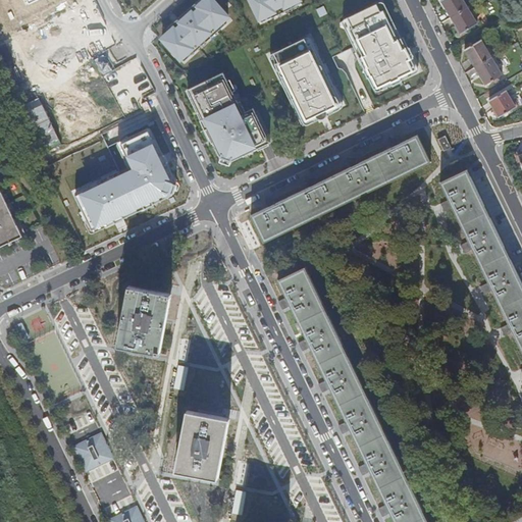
[(162,33),(165,36),(160,41),(178,61),(189,52),(191,55),(203,44),(201,41),(205,36),(208,39),(221,27),(218,24),(225,17),(208,0),(203,0),(199,4),(196,1),(162,33)]
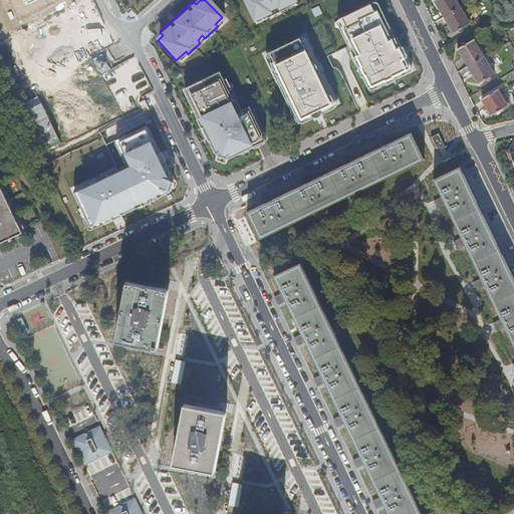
[(295,0),(243,0),(253,22),(297,1),(295,0)]
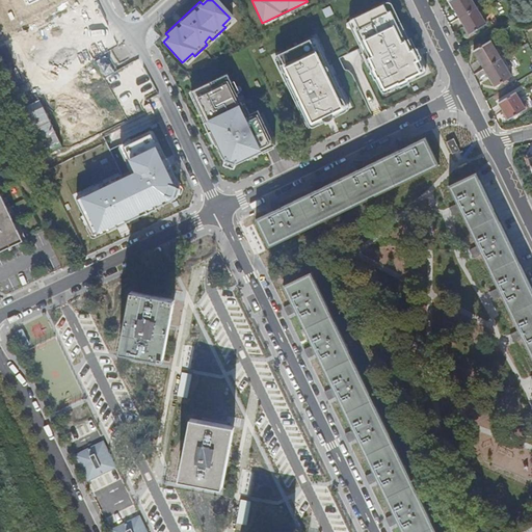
[(459,19),(476,8),(471,0),(452,0),(449,2),(459,19)]
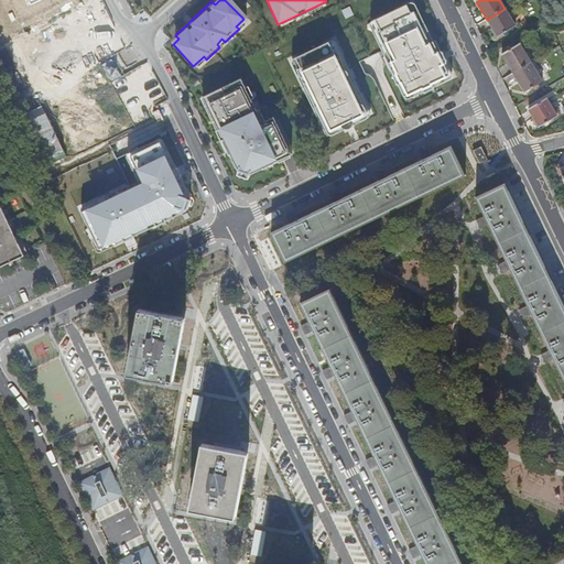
[(444,76),(408,3),(368,22),(404,95),(444,76)]
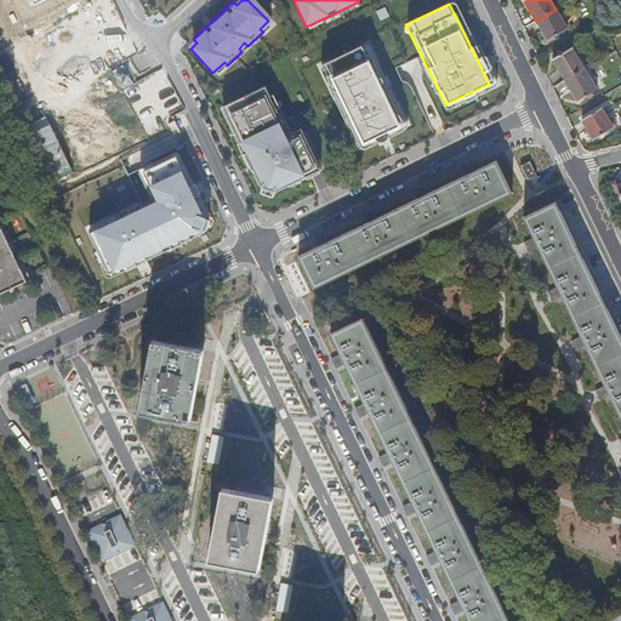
[(556,10),(536,22),(548,43),(568,30),(556,10)]
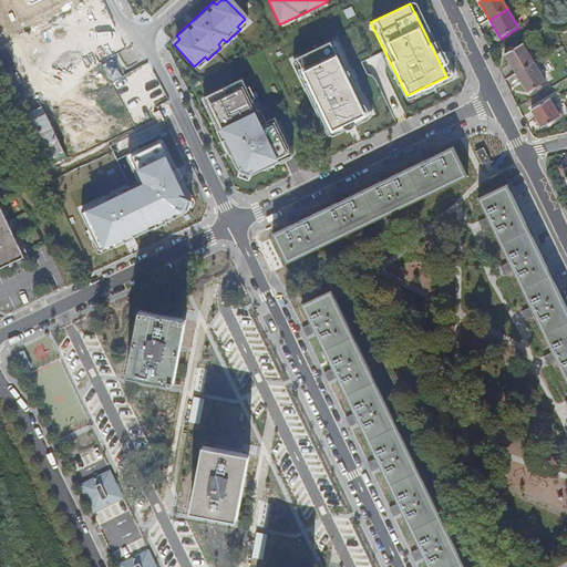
[(537,30),(524,38),(528,44),(542,37),(537,30)]
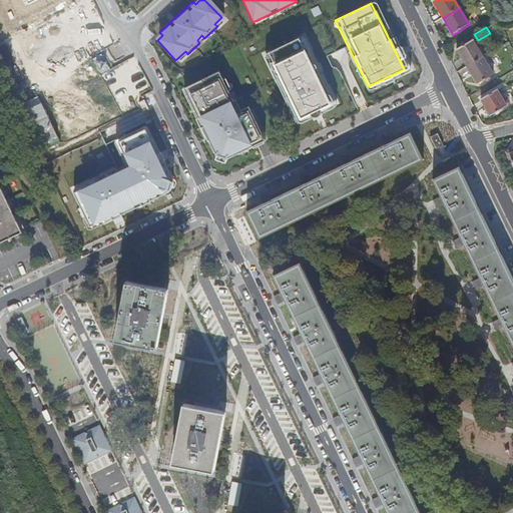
[(331,99),(299,33),(263,50),(295,116),(331,99)]
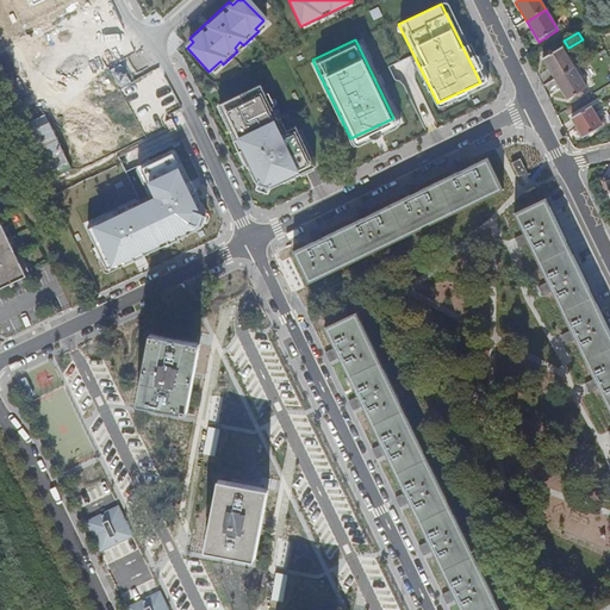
[(554,81),(574,69),(568,60),(562,48),(558,51),(549,55),(542,60),(554,81)]
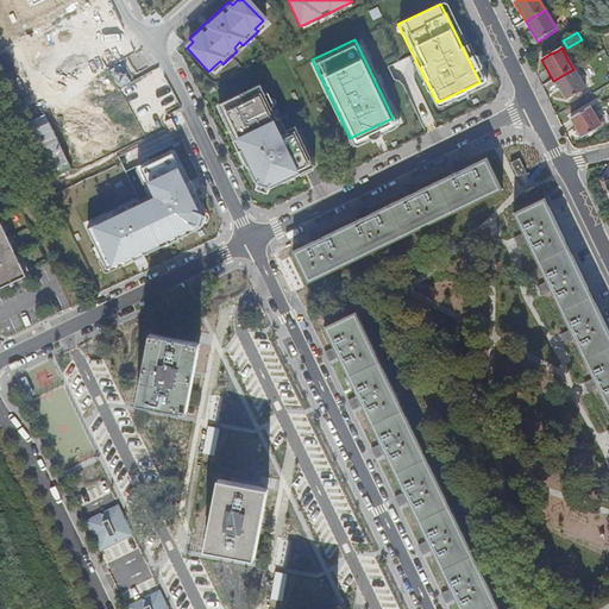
[(573,69),(553,81),(565,102),(586,90),(573,69)]
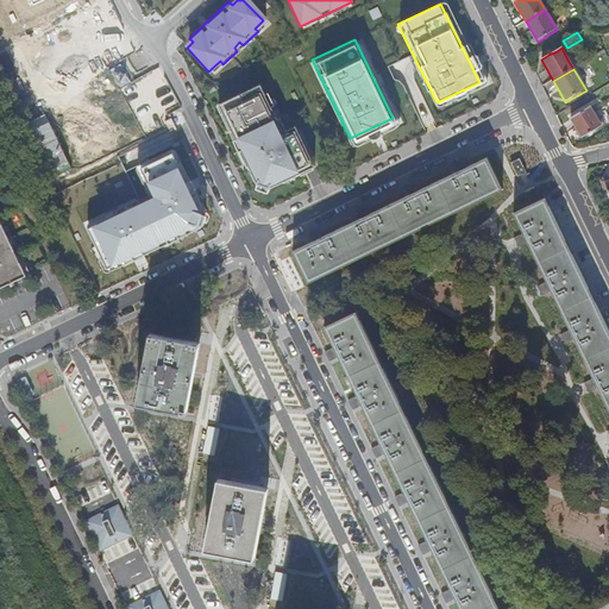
[(259,83),(218,104),(234,139),(257,184),(255,189),(268,194),(270,188),(303,175),(311,171),(315,169),(295,126),(286,130),(280,118),(277,119),(271,107),(274,106),(268,93),(264,94),(259,83)]
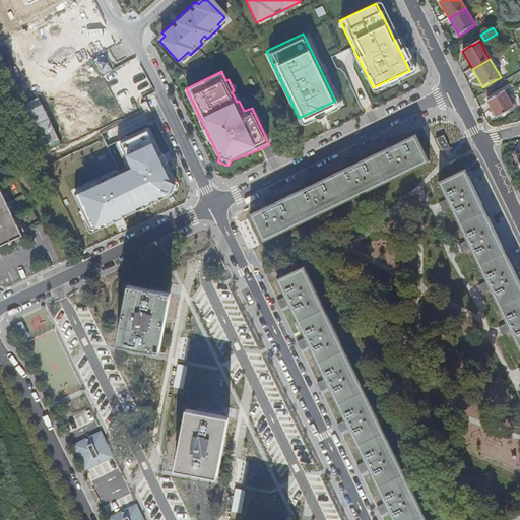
[(503,92),(485,103),(496,120),(513,110),(503,92)]
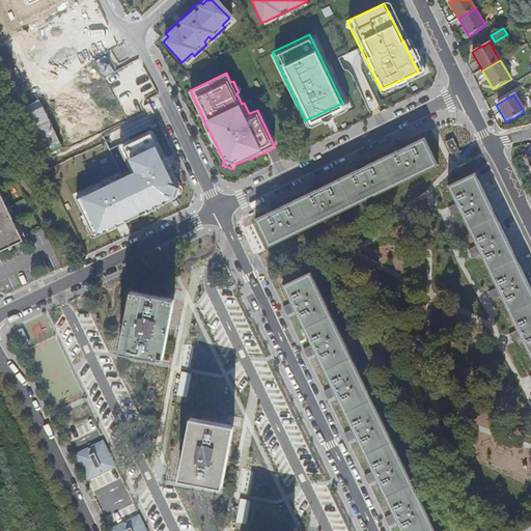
[(40,99),(27,105),(50,150),(63,144),(40,99)]
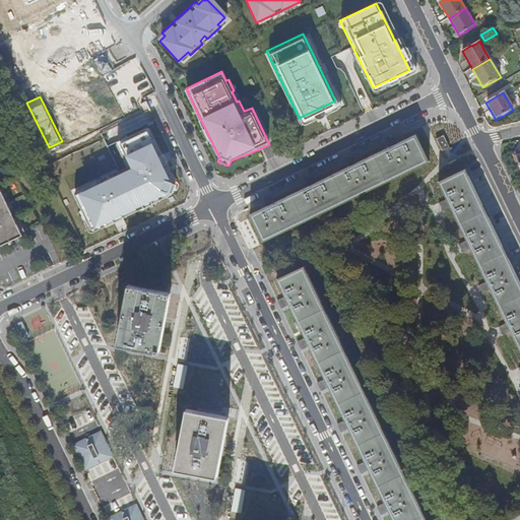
[(449,146),(444,135),(437,138),(441,148),(442,149),(449,146)]
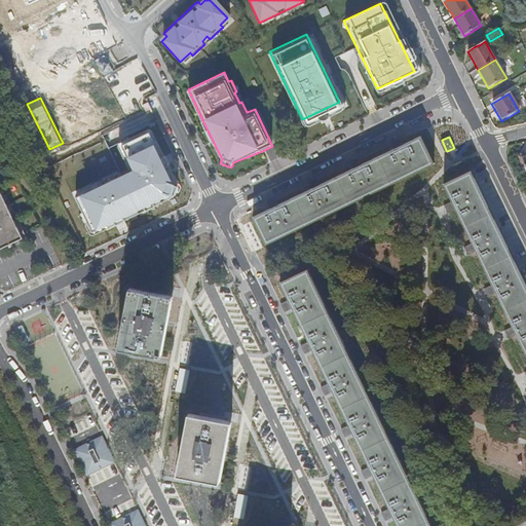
[(252,219),(265,247),(430,165),(418,139),(401,147),(399,140),(395,142),(391,144),(395,150),(360,167),(359,159),(353,162),(349,164),(352,171),(317,187),(316,180),(311,183),(308,185),(310,190),(275,208),(273,201),(265,205),(268,211),(252,219)]
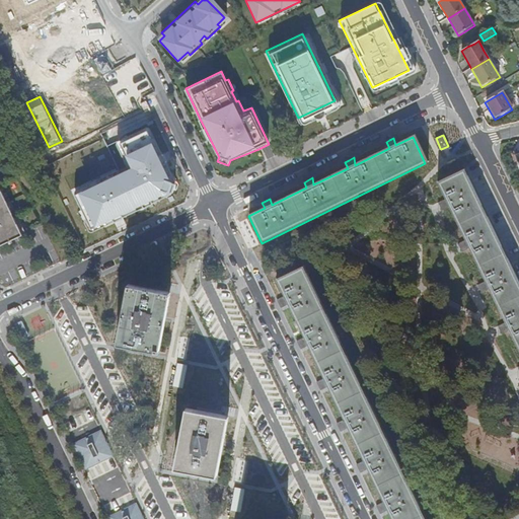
[(153,142),(125,155),(132,167),(80,193),(96,226),(171,193),(174,181),(153,142)]
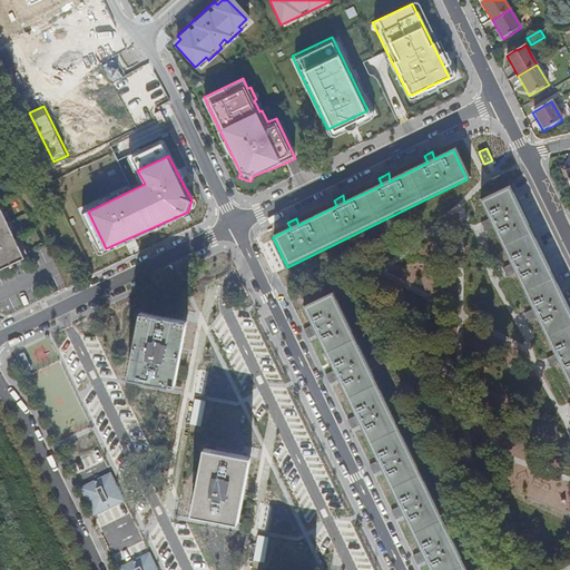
[(569,312),(509,187),(480,200),(490,220),(481,225),(485,233),(489,231),(493,227),(511,265),(502,269),(507,277),(511,275),(514,272),(532,308),(523,313),(528,322),(532,318),(536,316),(554,354),(546,359),(550,367),(554,365),(558,361),(569,386),(569,402),(568,403),(568,404),(569,409),(569,312)]
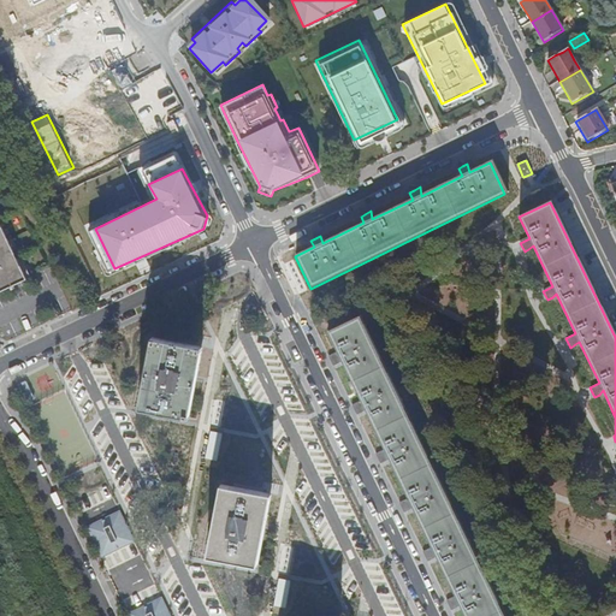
[(0,291),(27,280),(0,225),(0,291)]
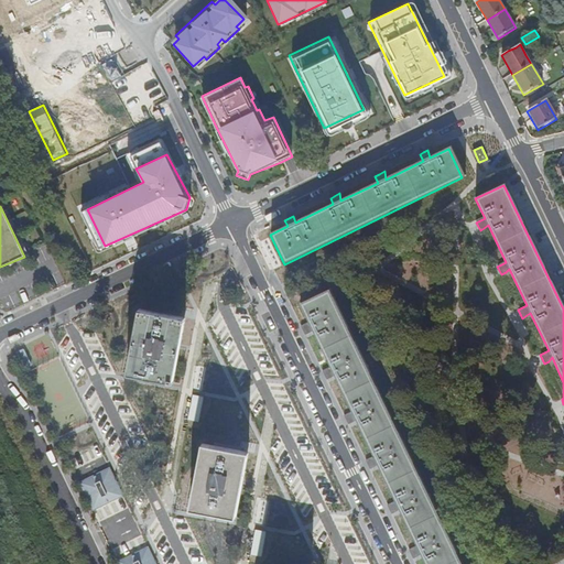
[(372,456),(365,459),(367,465),(369,468),(377,465),(379,469),(394,501),(387,505),(389,509),(391,513),(399,510),(400,513),(415,545),(409,549),(411,554),(413,557),(420,554),(424,563),(461,563),(329,291),(300,305),(307,322),(301,325),(303,331),(305,335),(312,332),(329,366),(322,370),(325,376),(326,379),(334,376),(335,379),(338,387),(350,412),(344,414),(347,420),(348,423),(355,420),(372,456)]
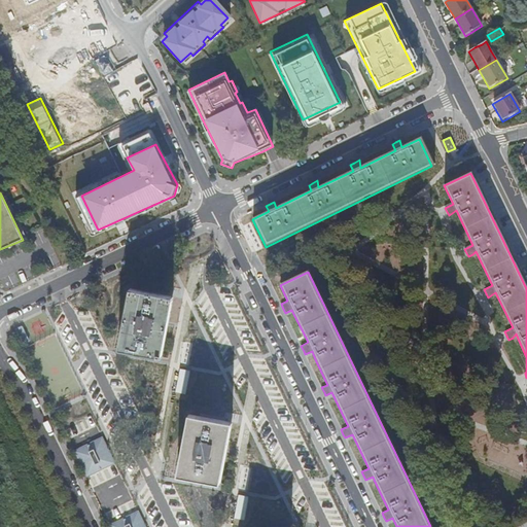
[(130,291),(117,352),(161,360),(172,300),(130,291)]
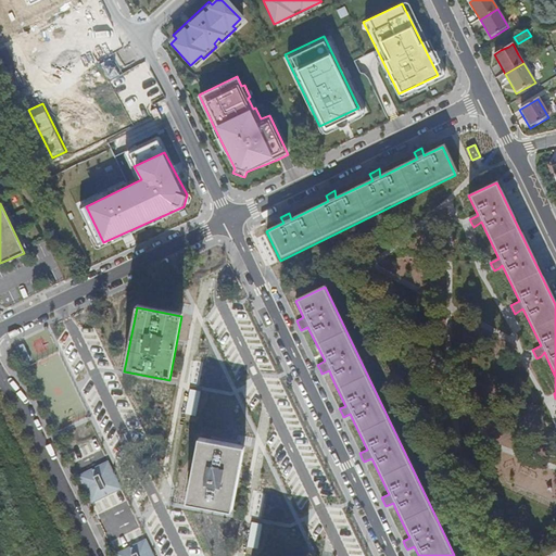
[(199,440),(187,505),(202,508),(205,508),(213,510),(224,513),(231,514),(243,449),(199,440)]
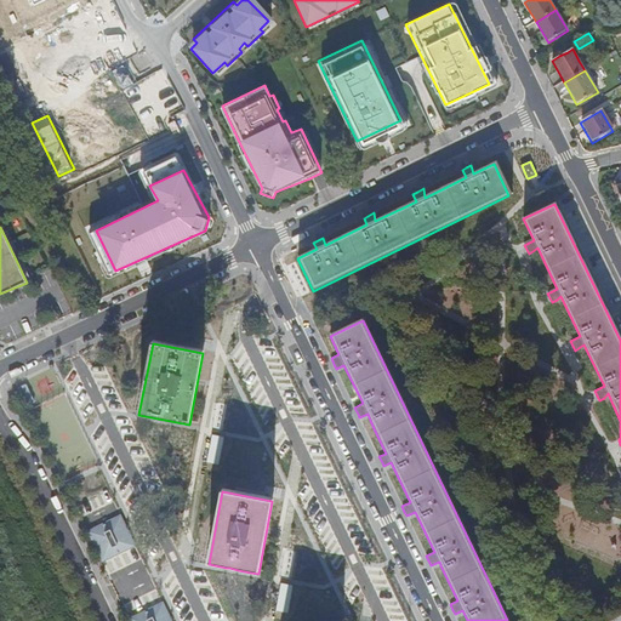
[(89,531),(103,560),(135,546),(120,516),(89,531)]
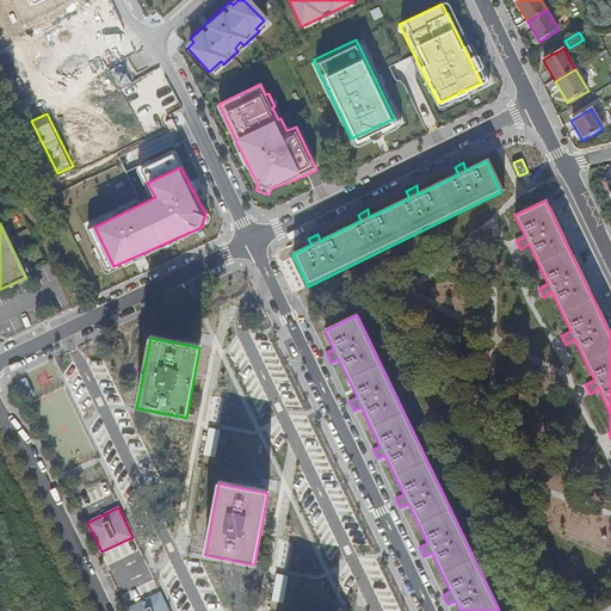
[(129,609),(130,610),(168,610),(160,593),(129,609)]
